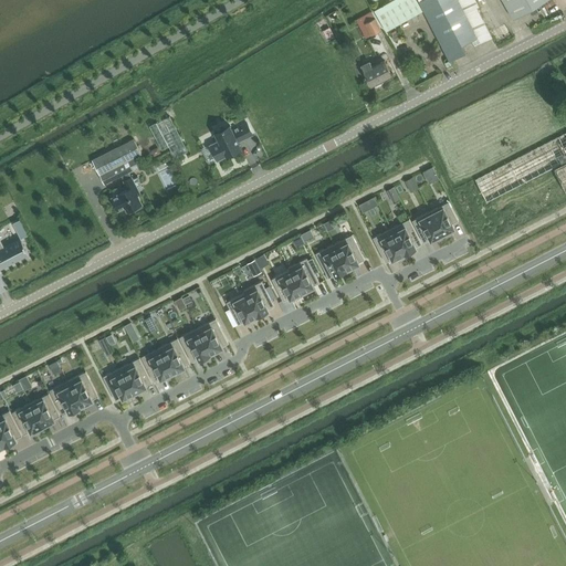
[(423,11),(417,0),(391,0),(375,10),(387,31),(412,17),(417,14),(423,11)]
